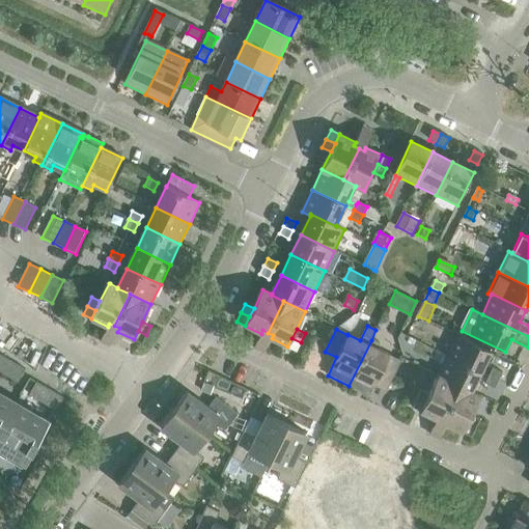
[(138,331),(134,339),(142,343),(146,335),(138,331)]
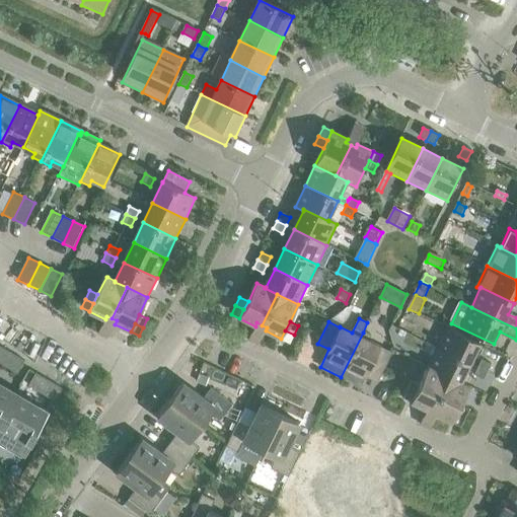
[(437,349),(470,364),(481,344),(448,327),(437,349)]
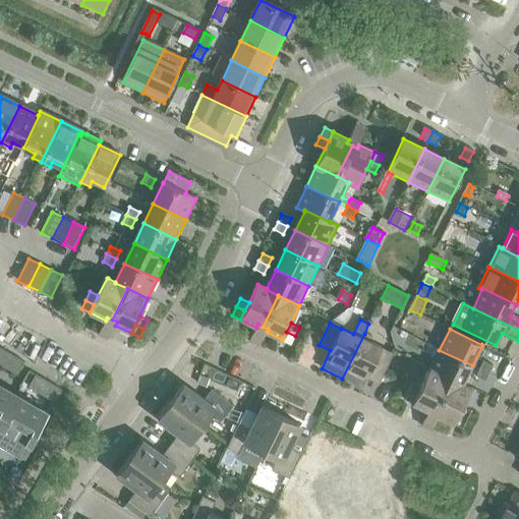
[(286,332),(282,340),(290,344),(295,336),(286,332)]
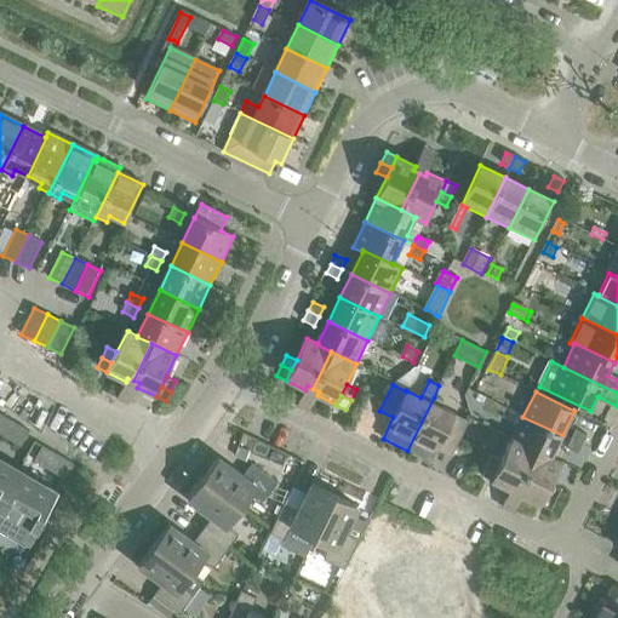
[(434,398),(407,451),(433,463),(438,451),(452,458),(456,448),(469,422),(441,408),(444,402),(434,398)]
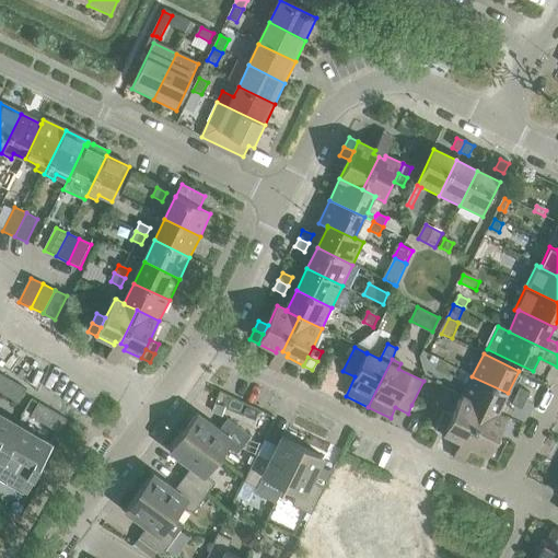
[(1,375),(0,378),(0,392),(2,394),(10,380),(1,375)]
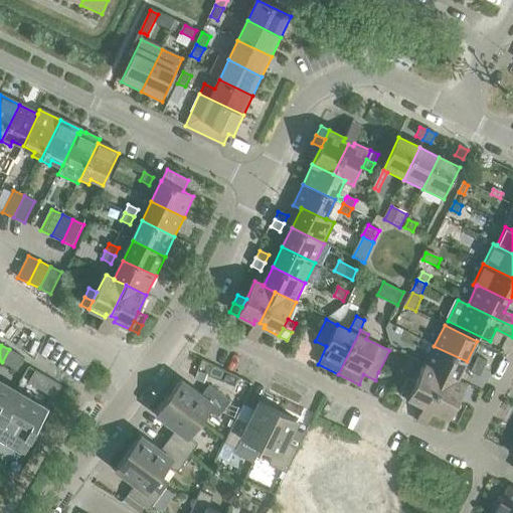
[(457,381),(458,380),(467,361),(434,346),(424,365),(446,375),(457,381)]
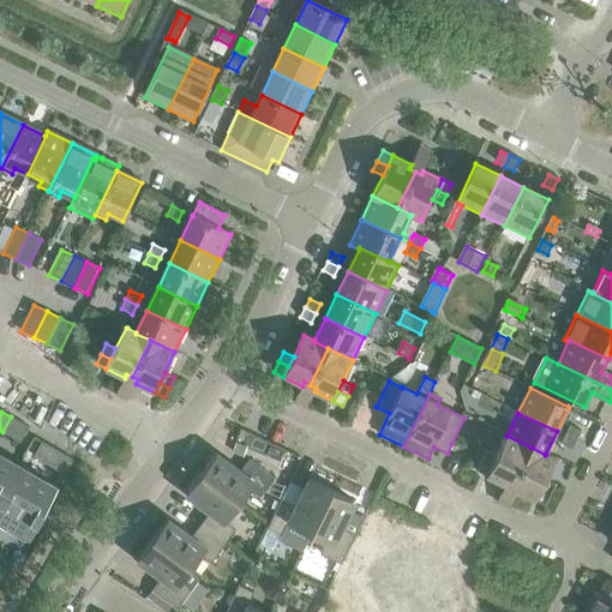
[(11,417),(3,432),(12,437),(21,423),(11,417)]
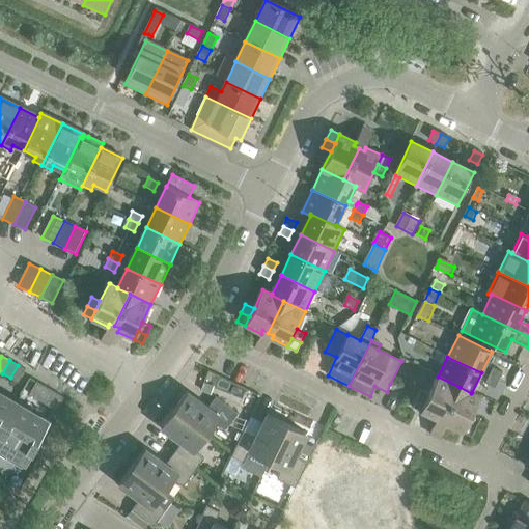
[(19,383),(23,374),(26,370),(18,365),(10,378),(19,383)]
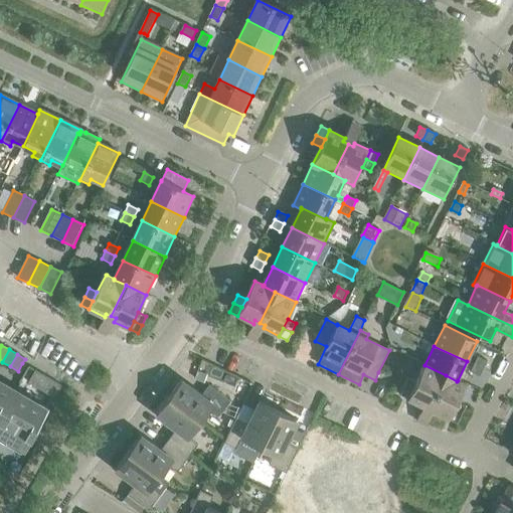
[(475,365),(484,370),(488,362),(478,357),(475,365)]
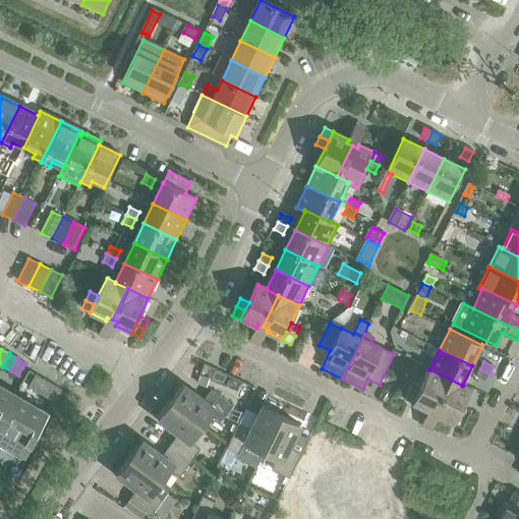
[(429,408),(435,411),(451,380),(429,369),(421,387),(416,396),(412,404),(428,412),(429,408)]
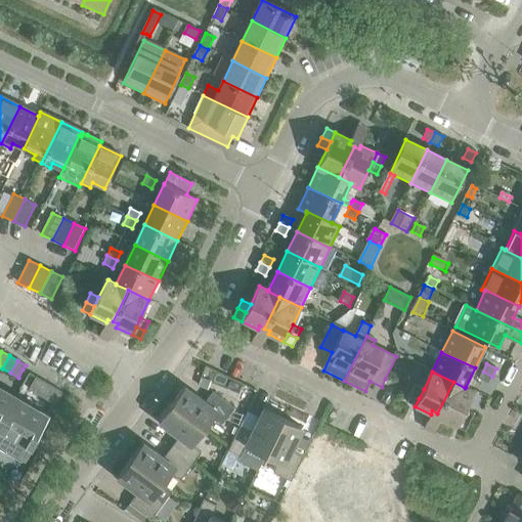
[(488,384),(492,377),(483,372),(479,380),(488,384)]
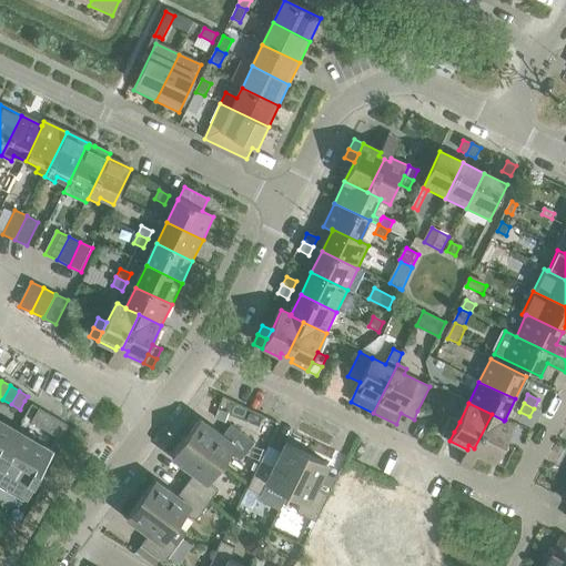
[(32,423),(41,428),(49,414),(40,410),(32,423)]
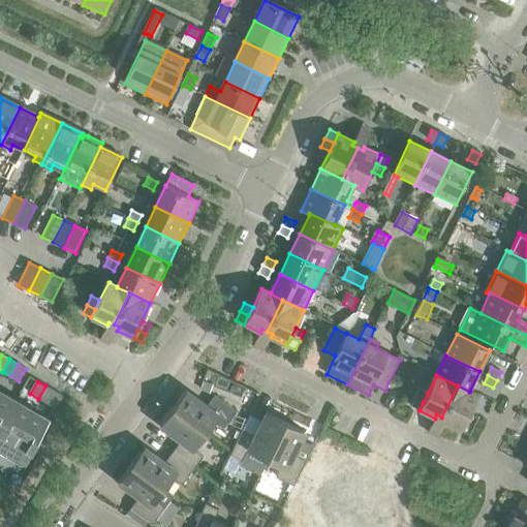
[(45,385),(38,399),(47,403),(54,391),(45,385)]
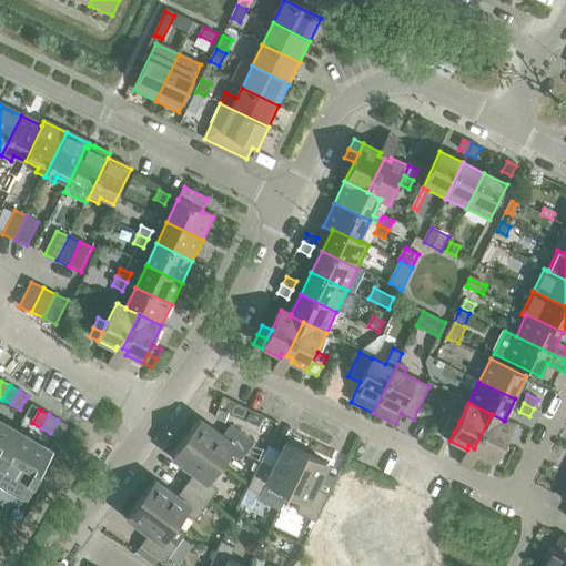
[(495,463),(499,453),(505,444),(515,424),(505,420),(504,421),(492,414),(474,448),(479,451),(478,454),(495,463)]
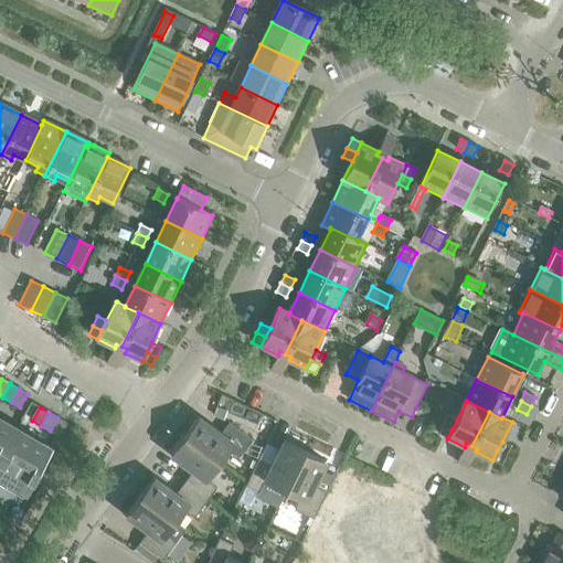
[(443,425),(452,429),(457,420),(447,415),(443,425)]
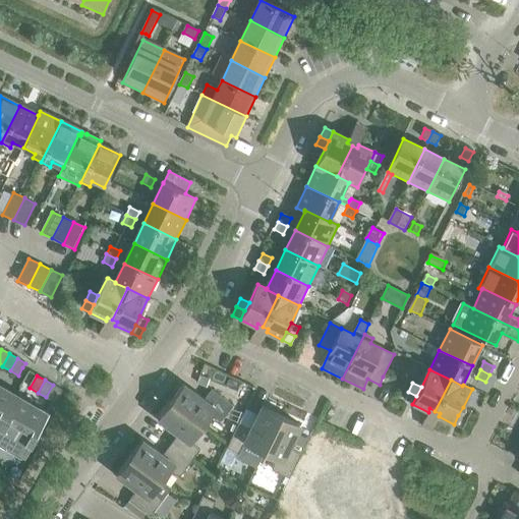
[(53,385),(46,397),(53,402),(61,390),(53,385)]
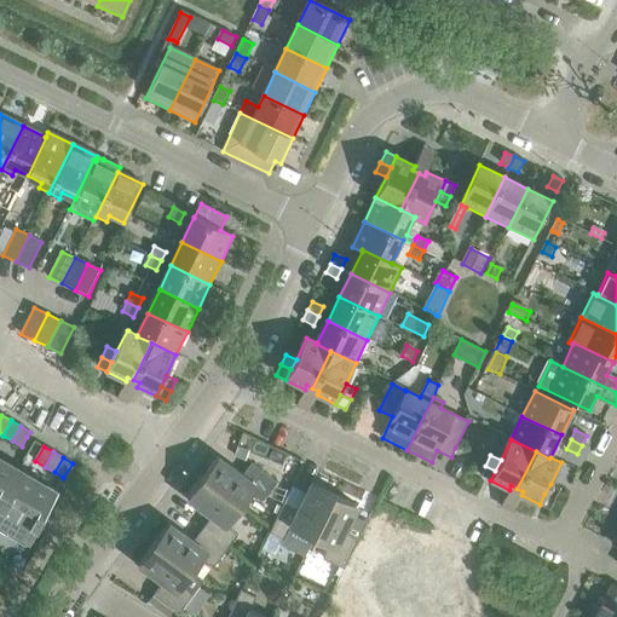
[(203,479),(242,508),(251,496),(264,501),(278,483),(252,463),(243,476),(234,467),(232,468),(219,459),(203,479)]
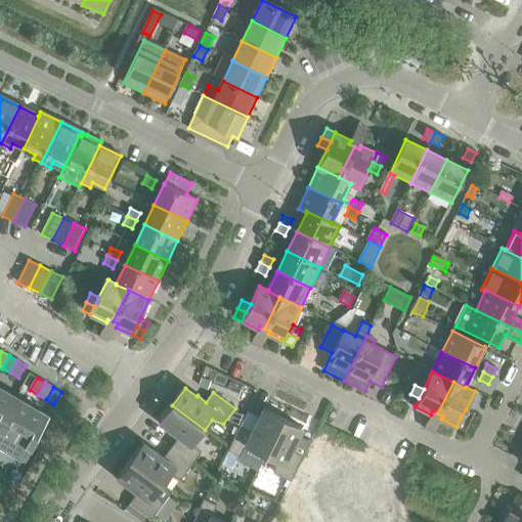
[(0,392),(0,426),(14,401),(0,392)]
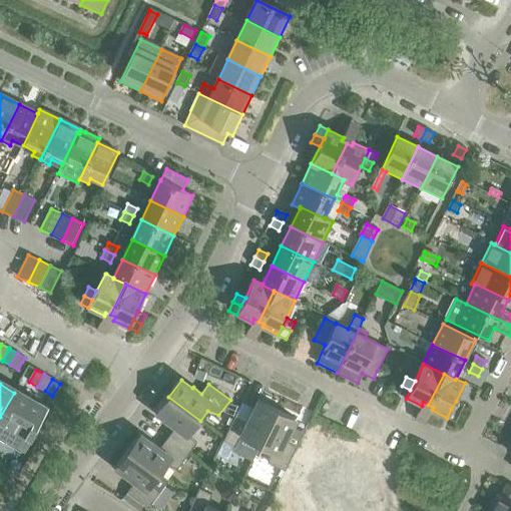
[(406,398),(410,390),(402,386),(398,394),(406,398)]
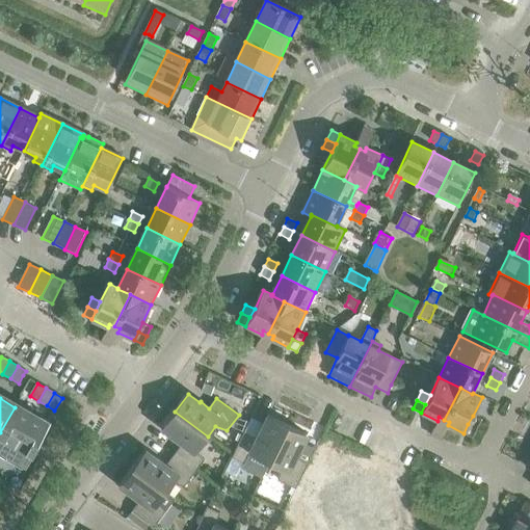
[(48,427),(15,407),(0,432),(0,450),(26,466),(48,427)]
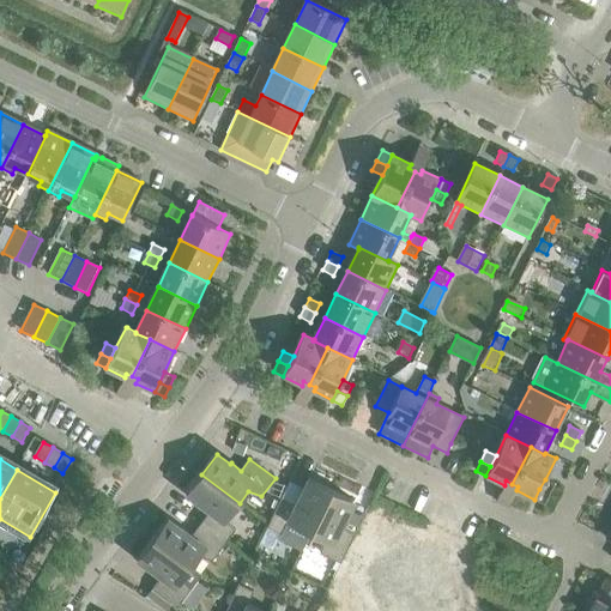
[(201,525),(227,544),(237,530),(227,521),(240,503),(201,475),(186,494),(200,504),(199,506),(210,513),(201,525)]
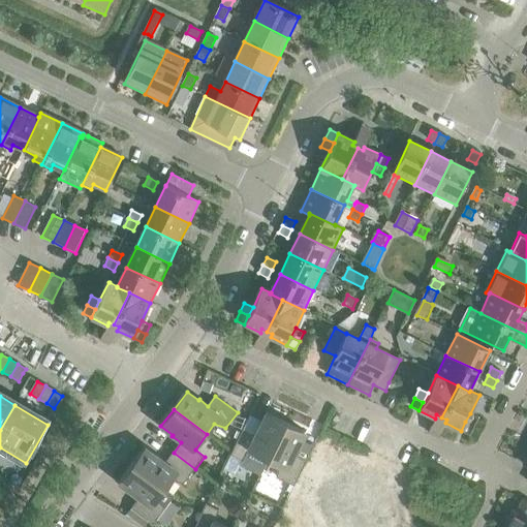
[(243,431),(231,456),(244,461),(242,464),(261,473),(268,460),(286,423),(267,413),(262,423),(260,427),(259,426),(254,436),(243,431)]
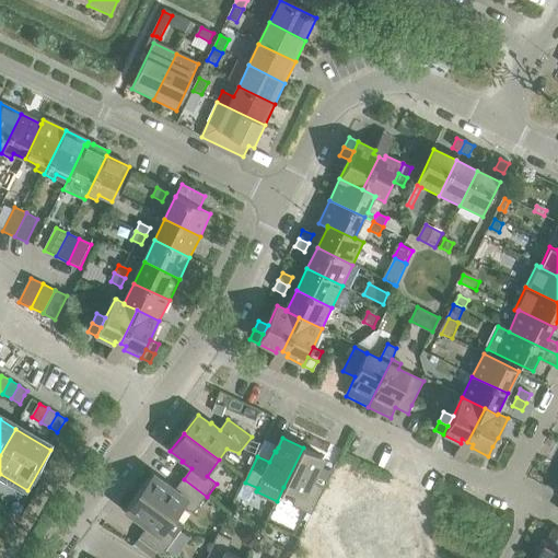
[(492,446),(502,452),(507,442),(498,438),(492,446)]
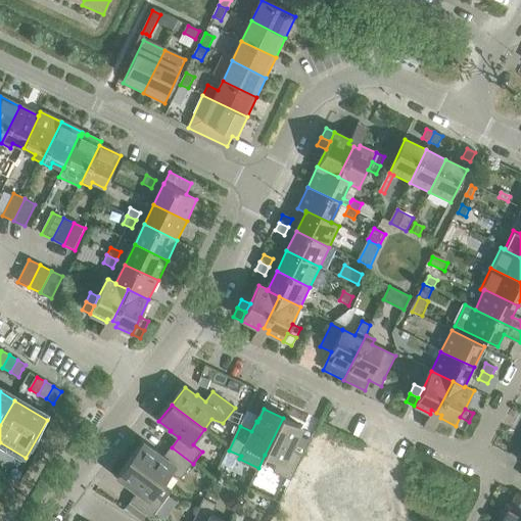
[(460,417),(456,426),(464,430),(469,422),(460,417)]
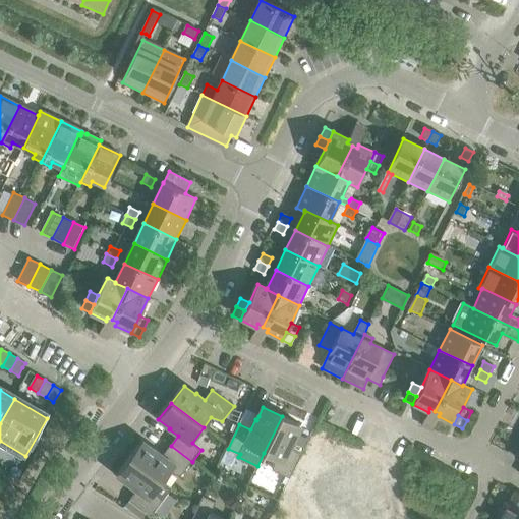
[(282,416),(264,453),(275,459),(273,470),(278,473),(290,479),(292,474),(301,455),(292,450),(291,450),(292,447),(296,440),(295,439),(297,435),(301,426),(292,421),(282,416)]
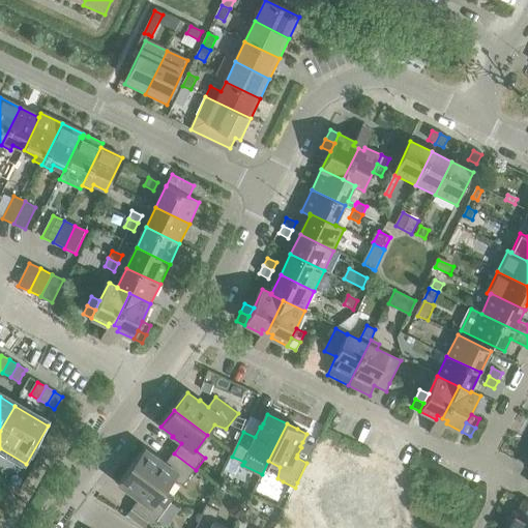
[(132,466),(166,491),(173,481),(183,486),(196,470),(174,453),(167,463),(157,457),(156,458),(145,448),(132,466)]
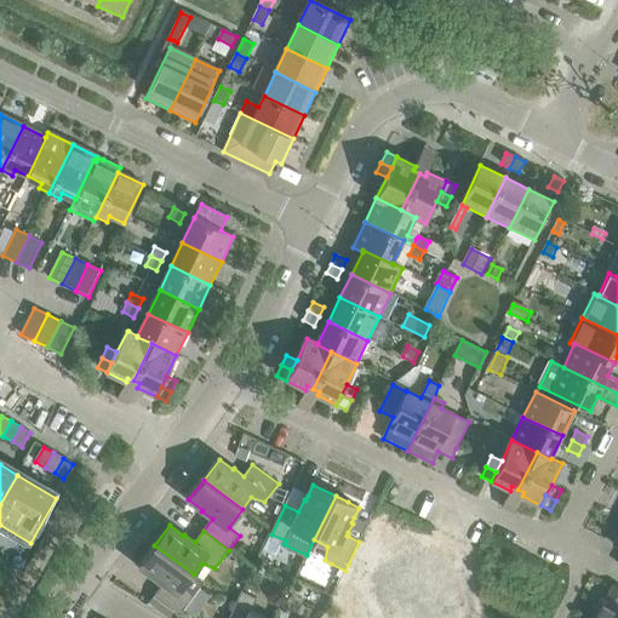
[(467,617),(465,599),(475,577),(462,558),(440,560),(433,550),(422,551),(416,542),(392,543),(382,564),(359,566),(348,588),(361,606),(361,617),(467,617)]
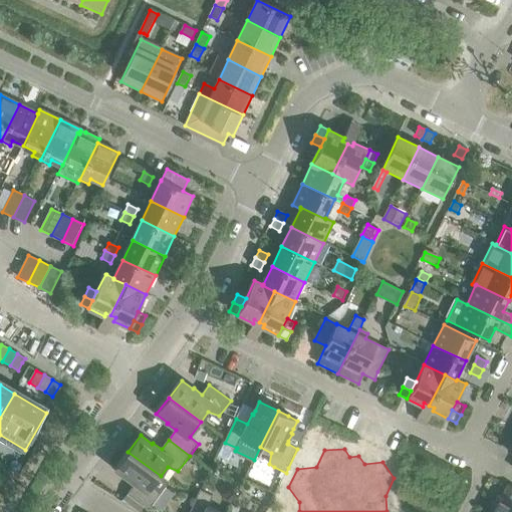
[(128,452),(115,469),(126,478),(125,479),(135,485),(128,494),(122,502),(138,511),(142,511),(145,507),(149,510),(153,505),(170,483),(161,476),(128,452)]
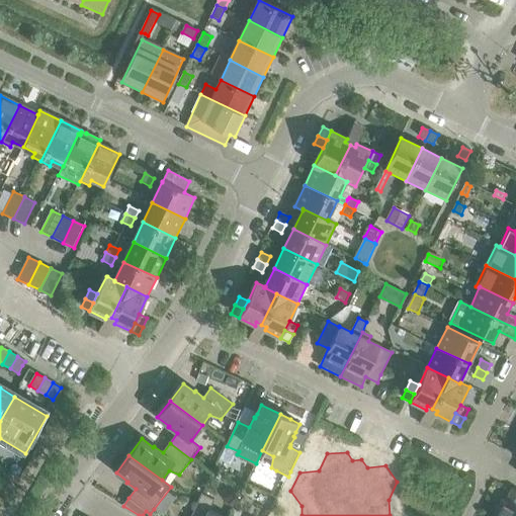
[(11,466),(11,468),(11,469),(11,470),(11,471),(12,473),(13,474),(14,475),(15,475),(17,476),(18,476),(20,475),(21,474),(22,473),(23,471),(23,469),(23,467),(23,466),(22,464),(21,463),(19,463),(18,462),(16,462),(15,463),(13,463),(12,464),(12,465),(11,466)]
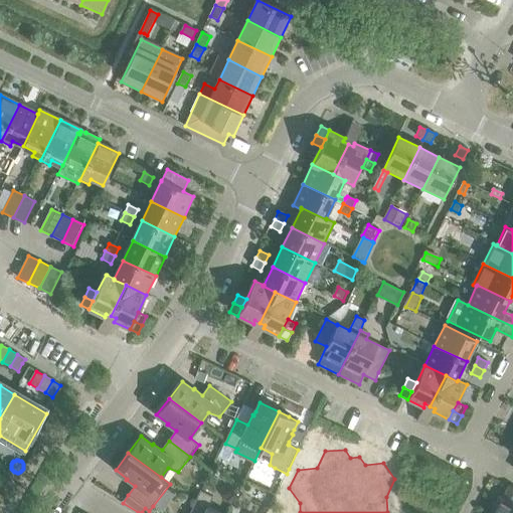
[(512,512),(512,489),(509,488),(503,499),(500,497),(491,512),(512,512)]
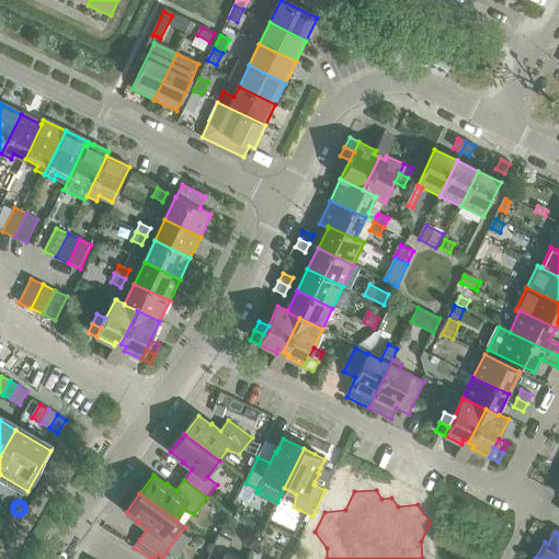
[(238,558),(227,554),(232,543),(219,536),(207,558),(238,558)]
